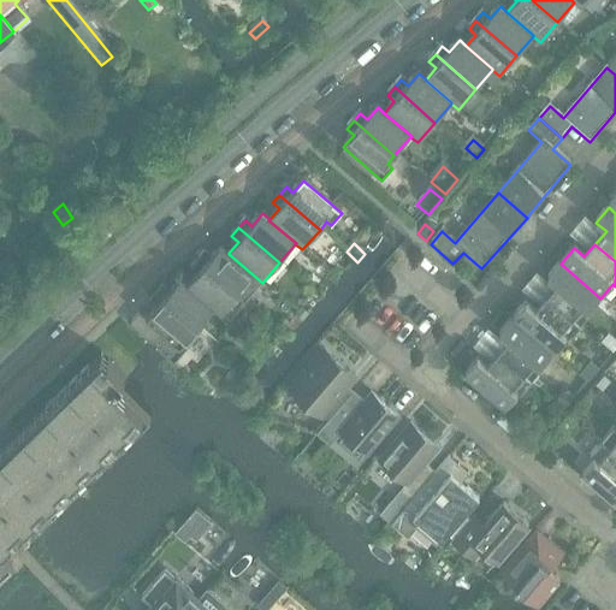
[(229,254),(229,253),(221,247),(211,260),(205,254),(197,261),(238,296),(248,305),(264,285),(261,283),(262,283),(229,254)]
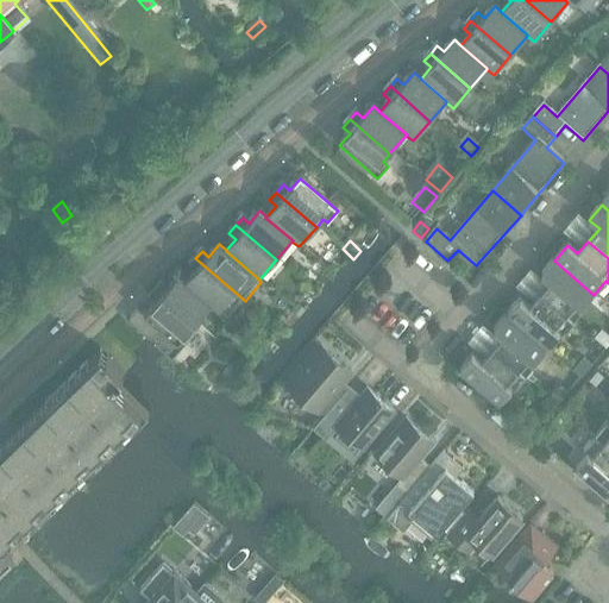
[(245,301),(236,293),(195,258),(188,267),(195,272),(186,283),(186,284),(212,307),(211,307),(227,321),(245,301)]
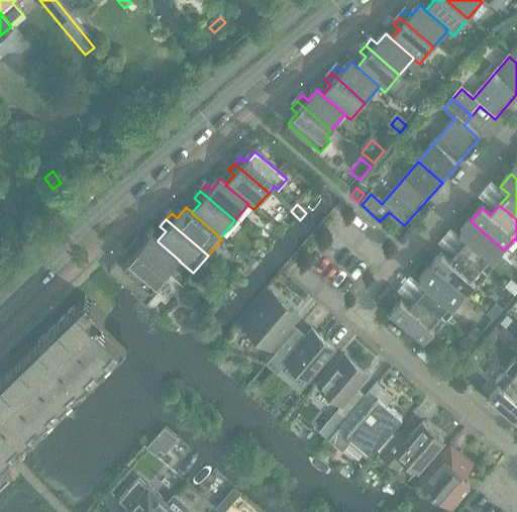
[(494,262),(504,250),(471,221),(459,234),(468,241),(458,252),(488,277),(498,265),(494,262)]
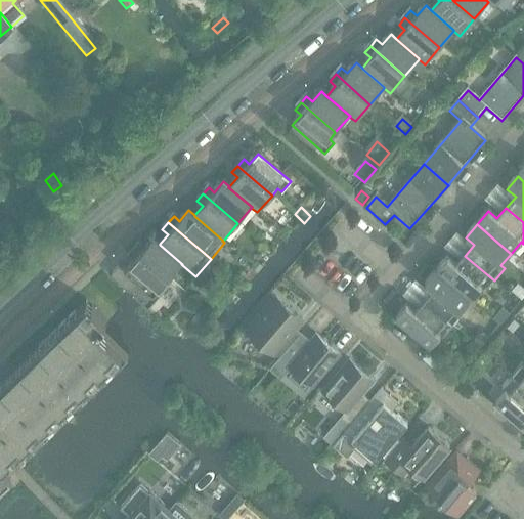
[(160,245),(160,244),(154,239),(145,249),(139,244),(133,251),(168,280),(181,264),(182,264),(160,245)]
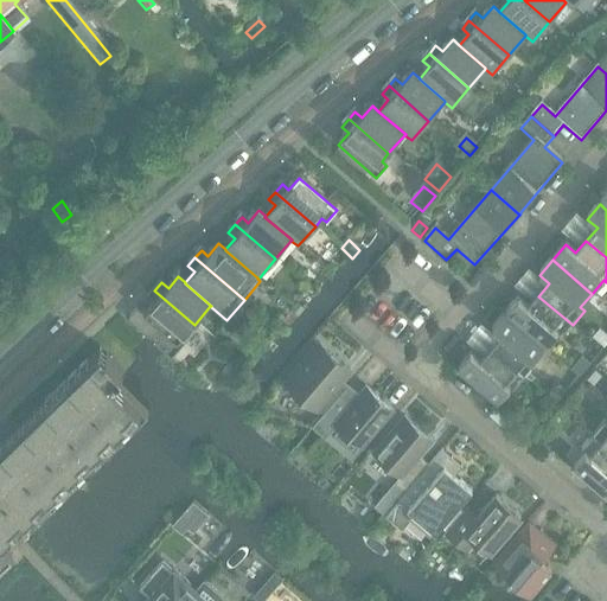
[(187,333),(195,325),(154,291),(147,299),(154,305),(145,315),(138,309),(127,323),(172,362),(192,337),(187,333)]
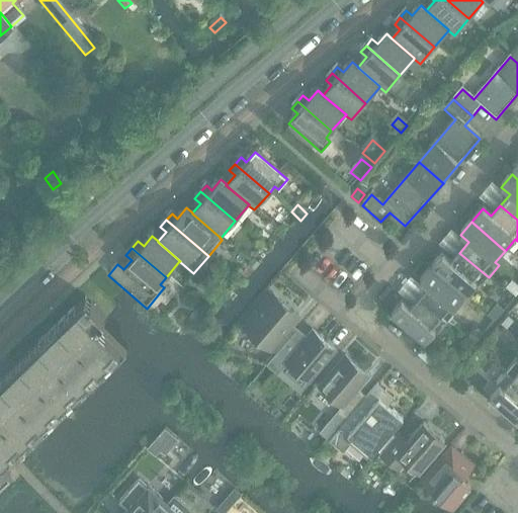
[(479,289),(489,277),(459,253),(450,263),(442,256),(431,269),(464,297),(475,286),(479,289)]
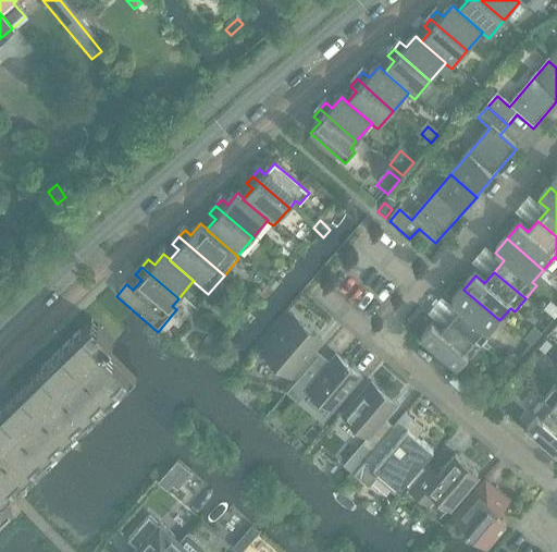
[(270,284),(264,290),(272,296),(277,291),(270,284)]
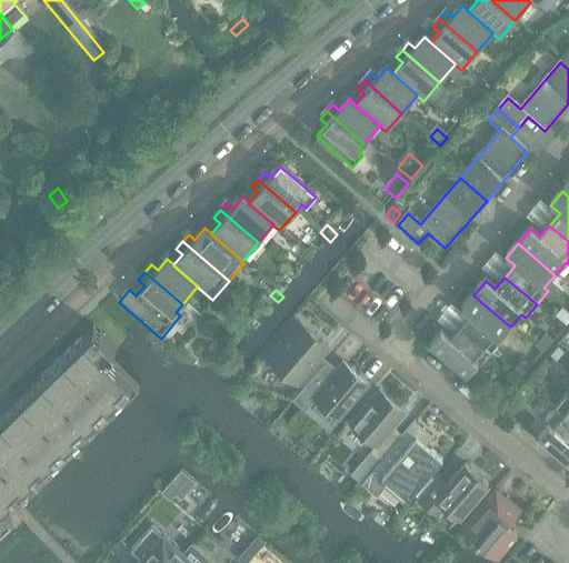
[(499,340),(510,327),(473,295),(461,309),(470,318),(460,329),(491,357),(502,343),(499,340)]
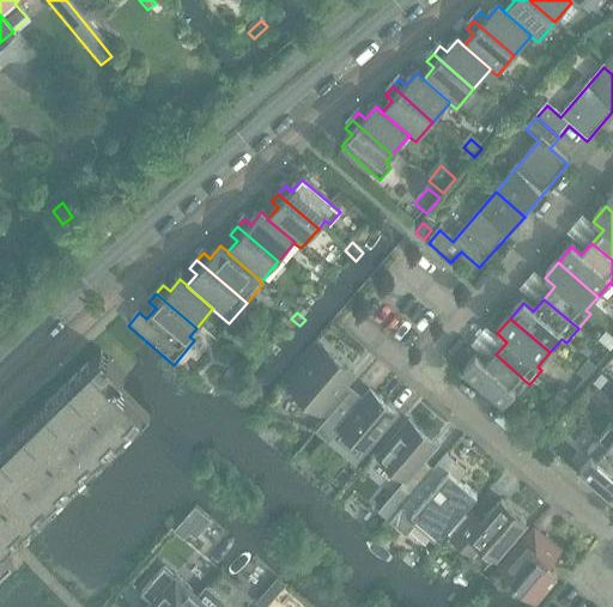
[(268,325),(263,329),(272,338),(277,332),(268,325)]
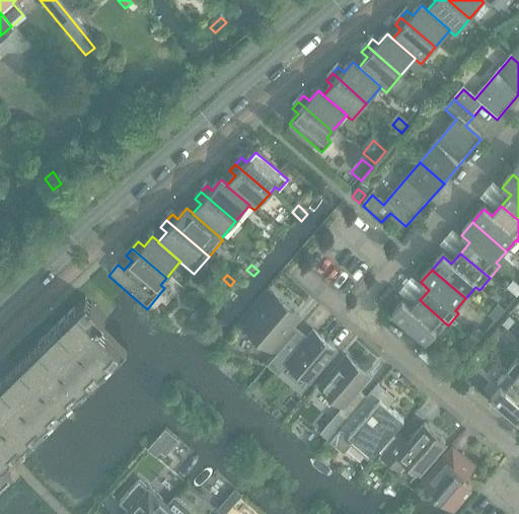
[(518,291),(513,286),(507,293),(516,301),(518,297),(518,291)]
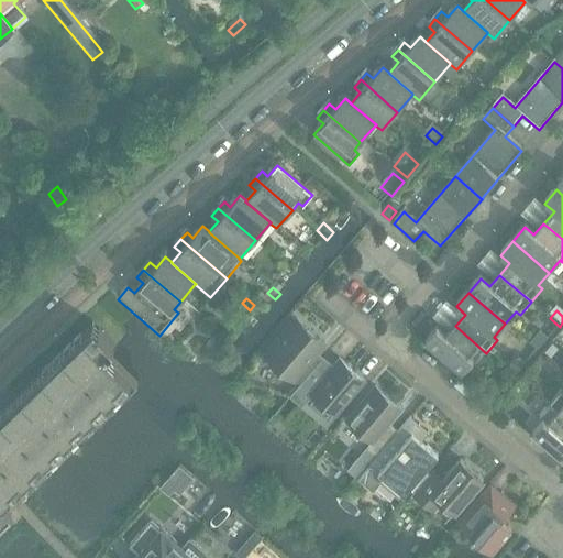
[(299,389),(313,373),(307,368),(324,347),(297,324),(265,360),(294,384),(299,389)]
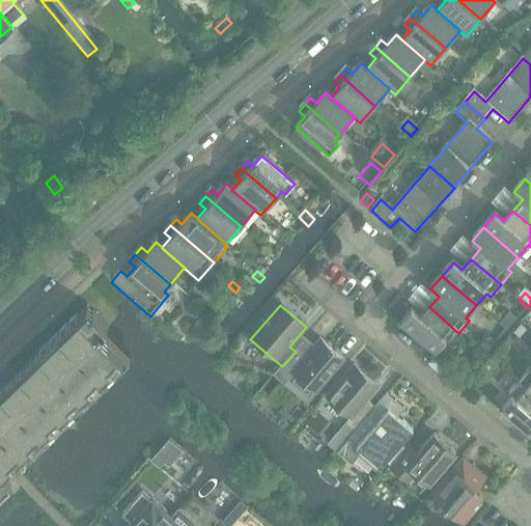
[(448,344),(458,333),(429,307),(420,319),(411,311),(399,325),(435,355),(445,341),(448,344)]
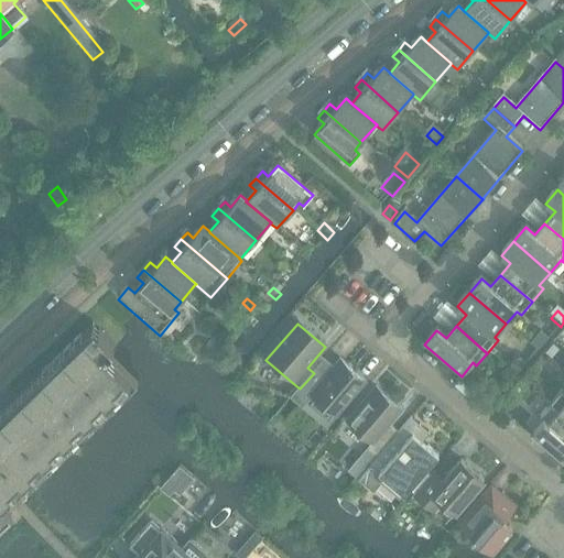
[(540,353),(549,341),(541,335),(531,346),(540,353)]
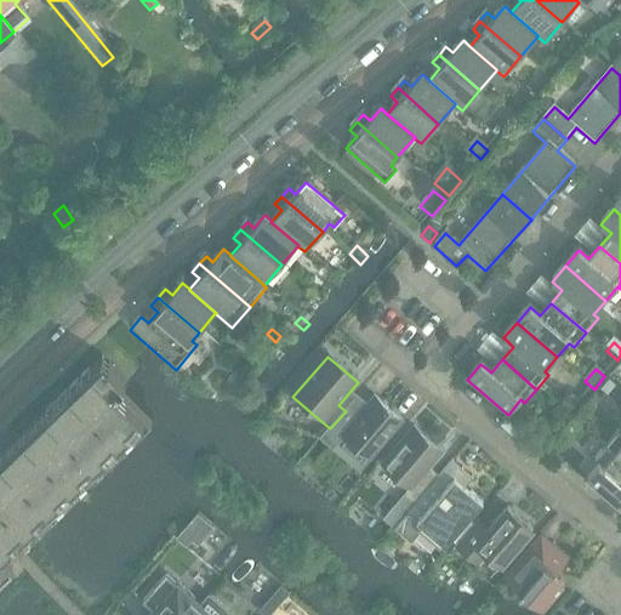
[(0,576),(12,565),(12,564),(4,557),(26,536),(32,544),(34,545),(152,431),(115,393),(95,371),(92,370),(33,428),(0,459),(0,576)]
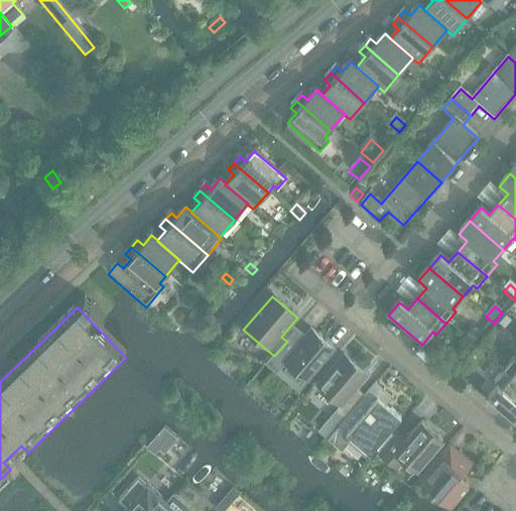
[(506,318),(499,327),(505,332),(512,324),(506,318)]
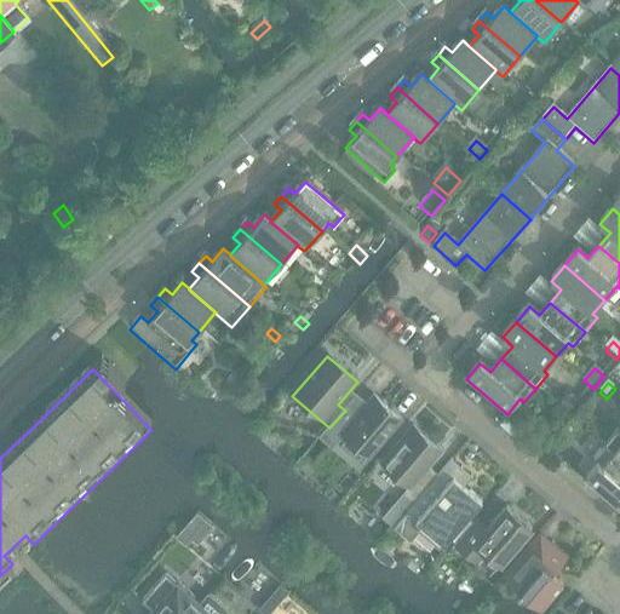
[(570,399),(561,409),(568,417),(578,406),(570,399)]
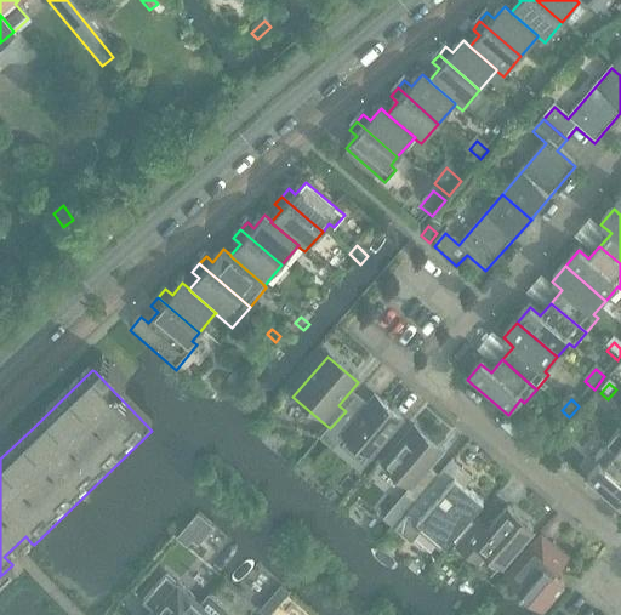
[(347,409),(346,411),(330,428),(319,442),(331,451),(330,454),(358,477),(403,425),(374,400),(358,419),(347,409)]
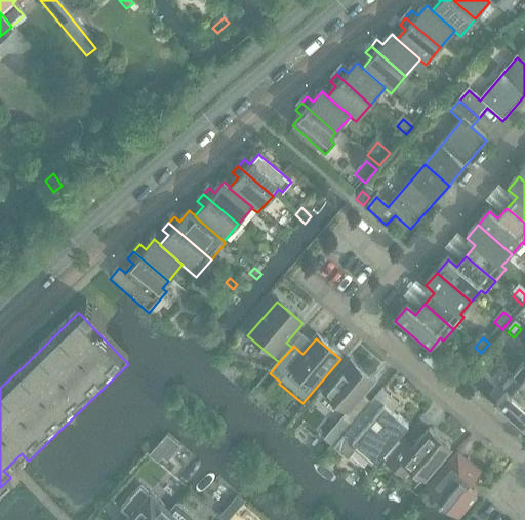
[(450,371),(458,380),(468,369),(458,361),(450,371)]
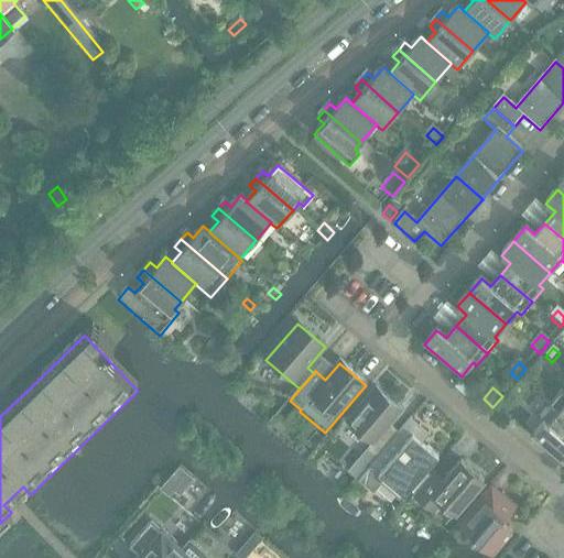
[(358,482),(398,436),(389,428),(402,413),(376,391),(347,424),(372,446),(348,474),(358,482)]
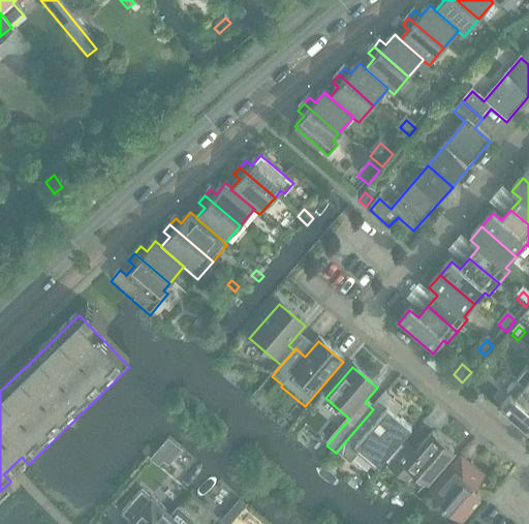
[(528,372),(527,370),(517,382),(528,393),(528,372)]
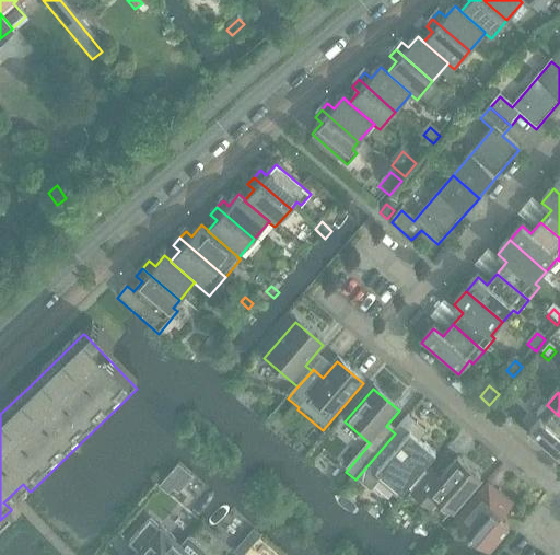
[(492,407),(500,414),(508,405),(500,399),(492,407)]
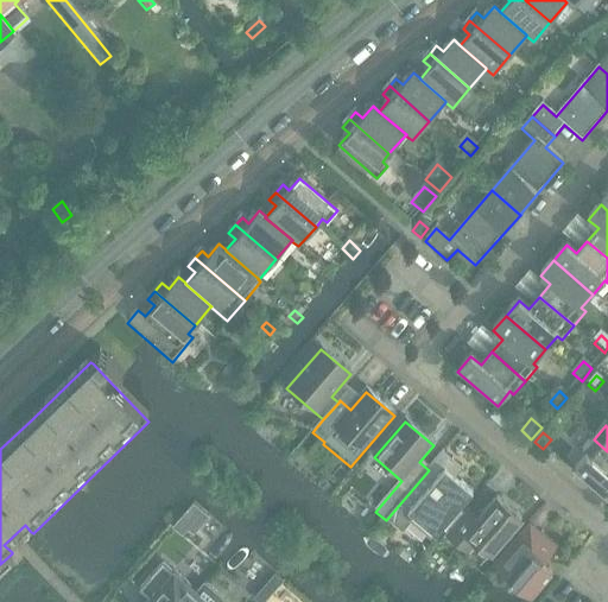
[(607,451),(594,439),(582,452),(586,456),(572,470),(607,500),(607,451)]
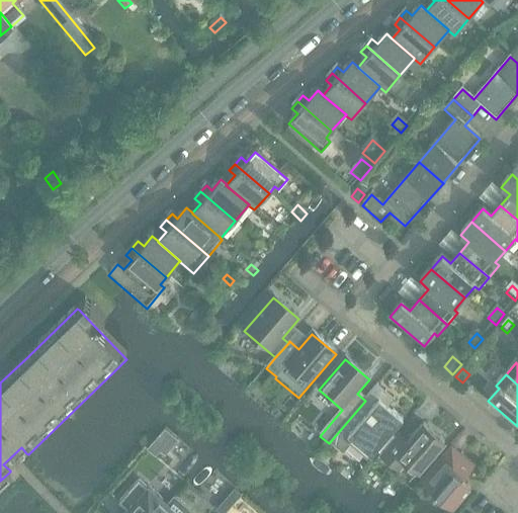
[(329,443),(343,456),(353,444),(371,458),(403,422),(389,409),(395,402),(377,387),(365,401),(329,443)]
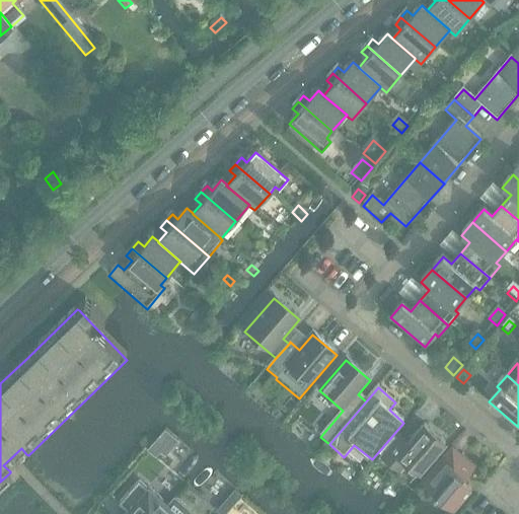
[(419,475),(445,445),(424,427),(405,448),(396,440),(380,458),(398,474),(406,465),(419,475)]
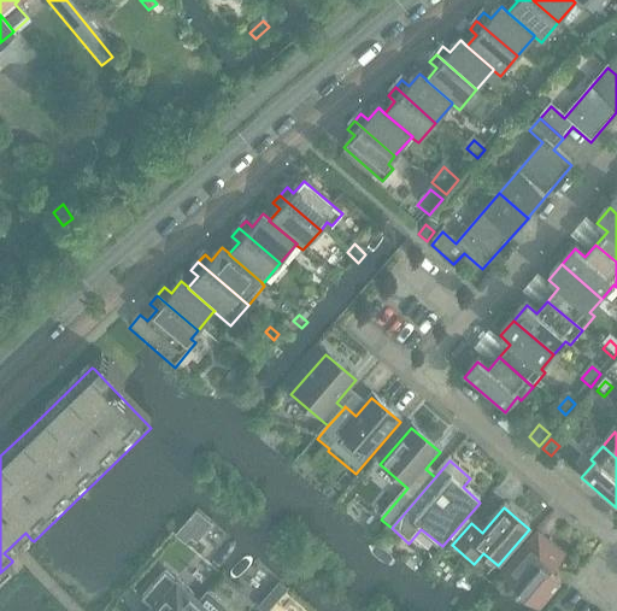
[(183,532),(176,540),(186,550),(194,540),(183,532)]
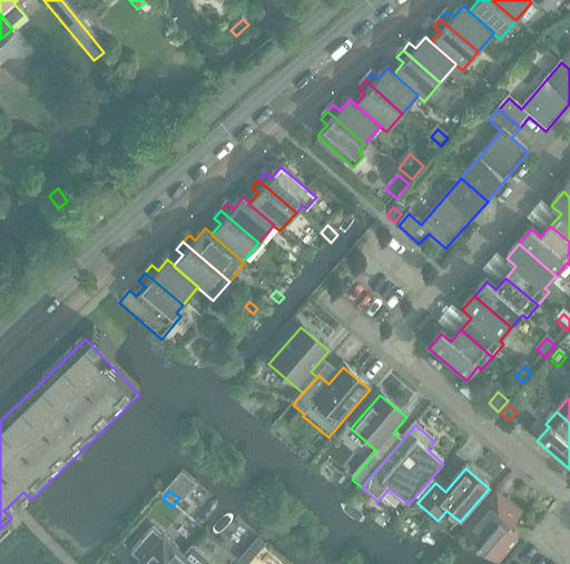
[(499,563),(518,541),(508,532),(521,515),(495,494),(462,534),(497,563),(499,563)]
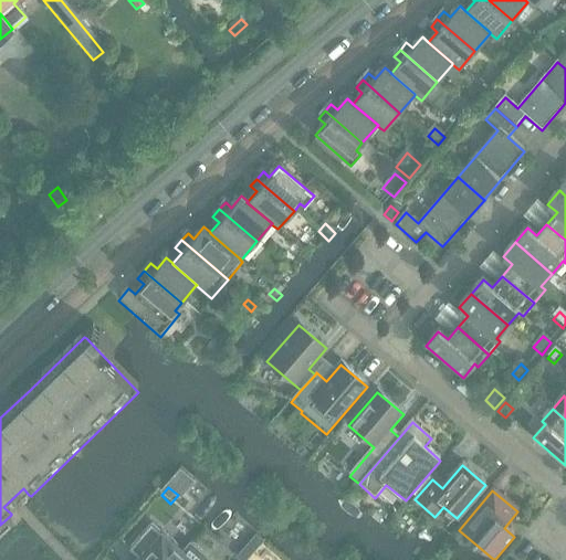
[(179,559),(184,555),(161,536),(152,527),(129,551),(138,559),(179,559)]
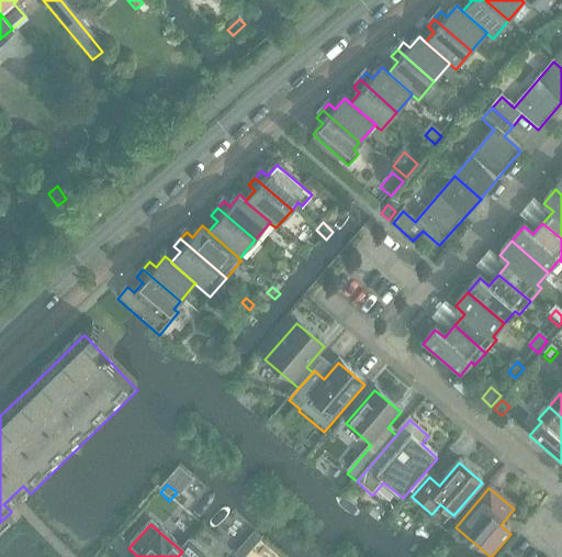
[(248,556),(261,542),(254,535),(235,556),(248,556)]
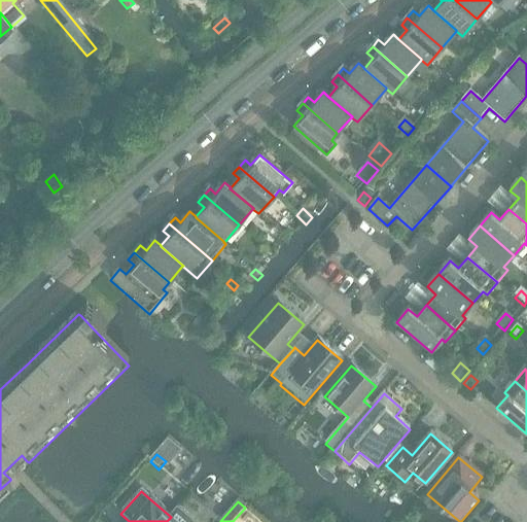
[(171,517),(167,521),(191,521),(178,510),(171,517)]
